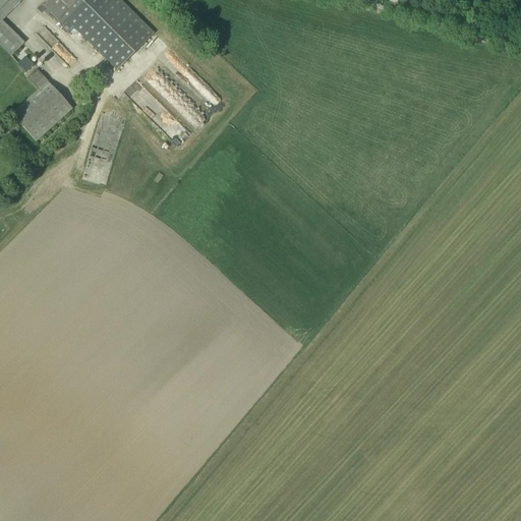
[(0,0),(0,46),(11,57),(25,43),(2,20),(22,0),(0,0)]
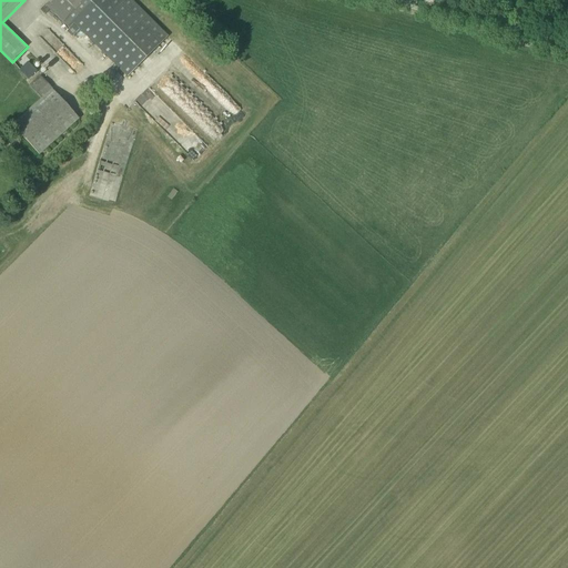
[(125,0),(84,0),(74,11),(63,0),(54,0),(48,8),(70,30),(68,32),(73,38),(81,30),(129,77),(165,38),(125,0)]
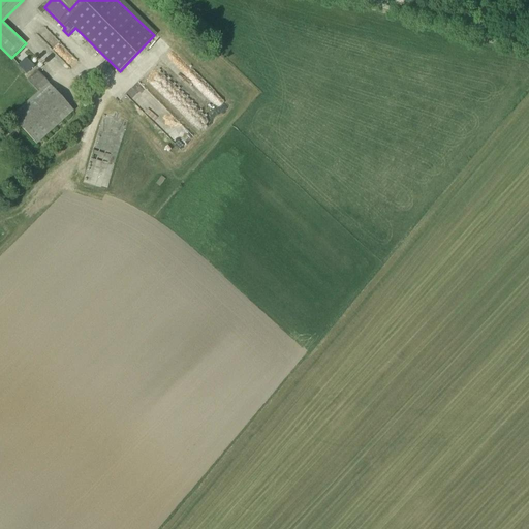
[(59,0),(69,10),(79,0),(59,0)]
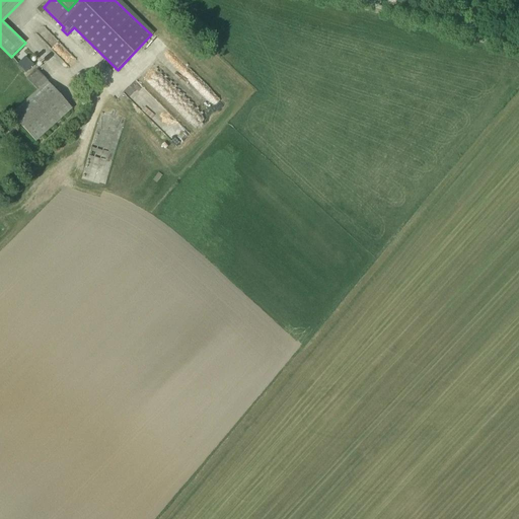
[(187,76),(192,71),(175,55),(170,61),(187,76)]
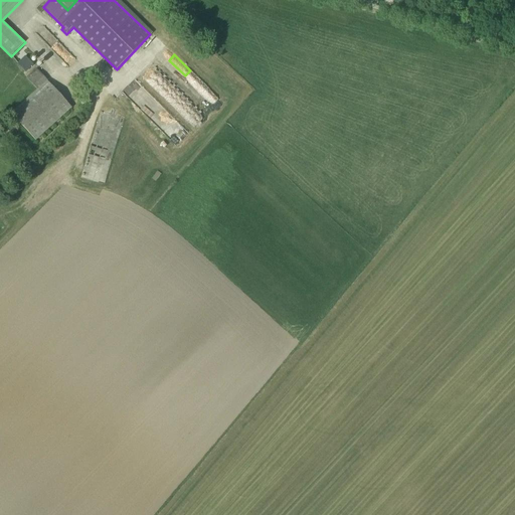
[(33,65),(25,56),(17,64),(25,73),(33,65)]
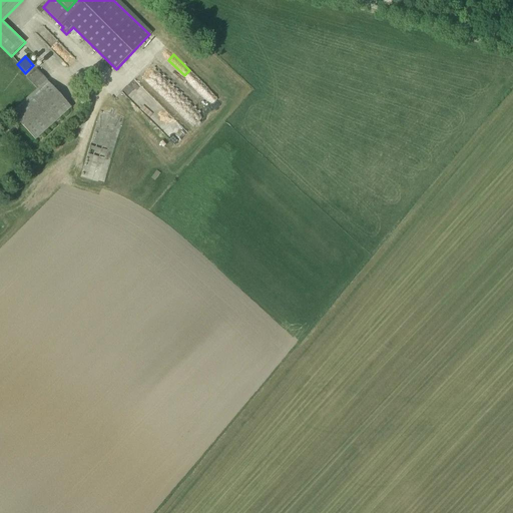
[(71,107),(47,80),(36,68),(26,77),(37,89),(11,113),(35,140),(71,107)]
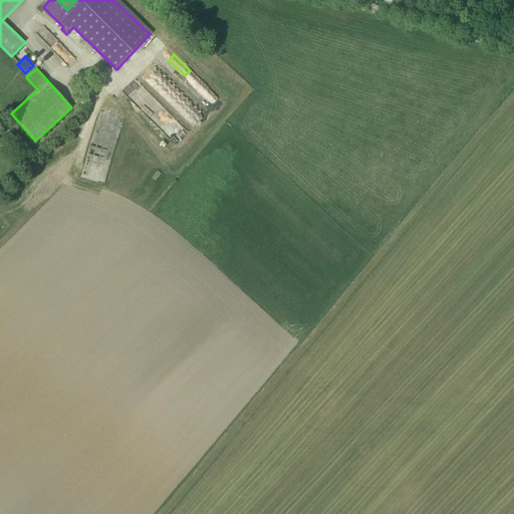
[(134,79),(122,90),(138,105),(149,94),(134,79)]
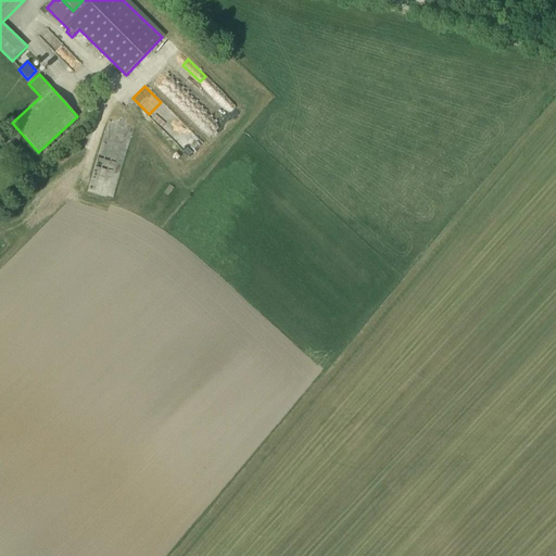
[(108,122),(89,192),(114,199),(133,128),(108,122)]
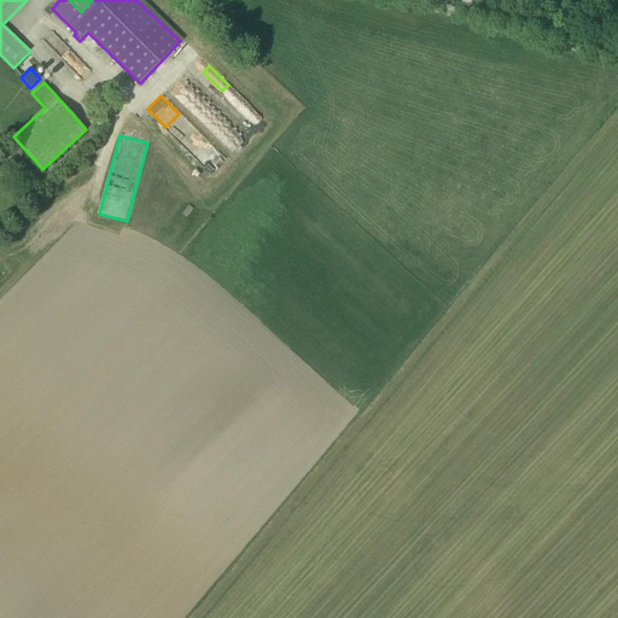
All buildings are outlined.
